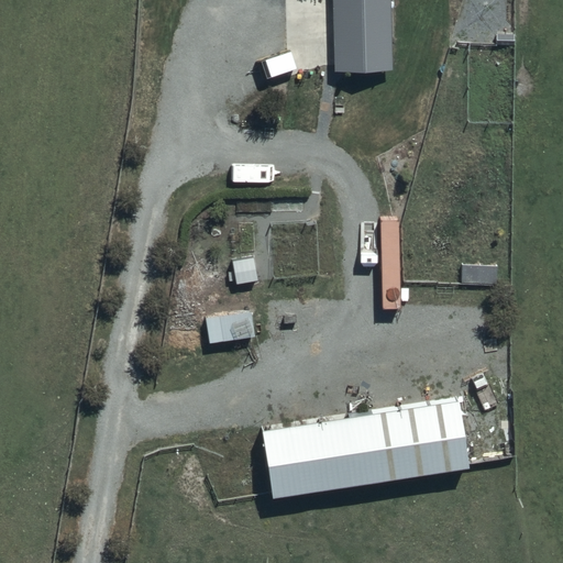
[(332,0),(334,72),(392,70),(389,0),(332,0)]
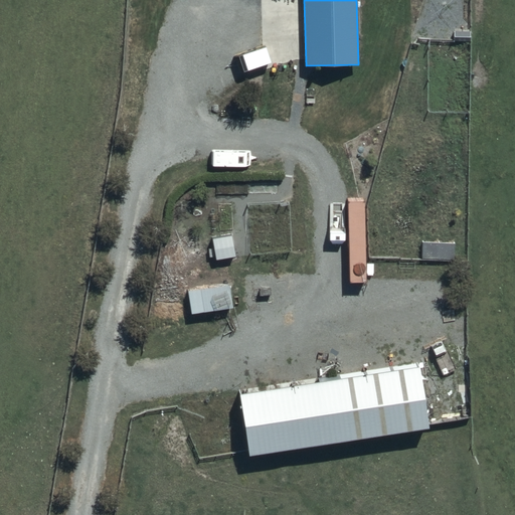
[(231,233),(211,236),(215,261),(235,258),(231,233)]
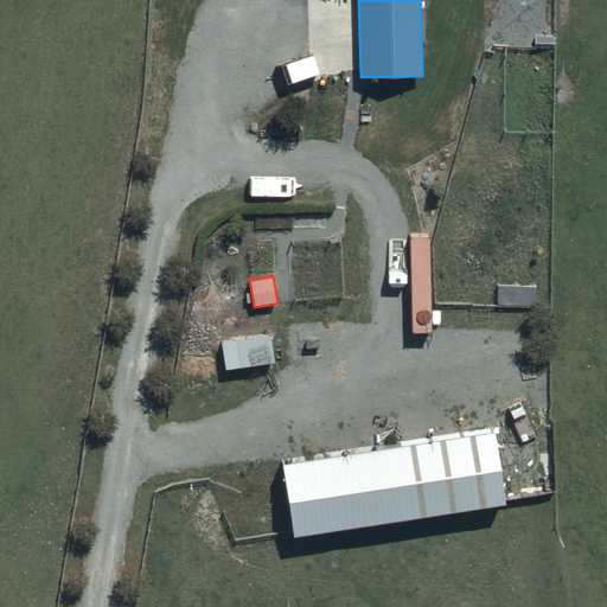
[(536,287),(497,287),(497,305),(536,306),(536,287)]
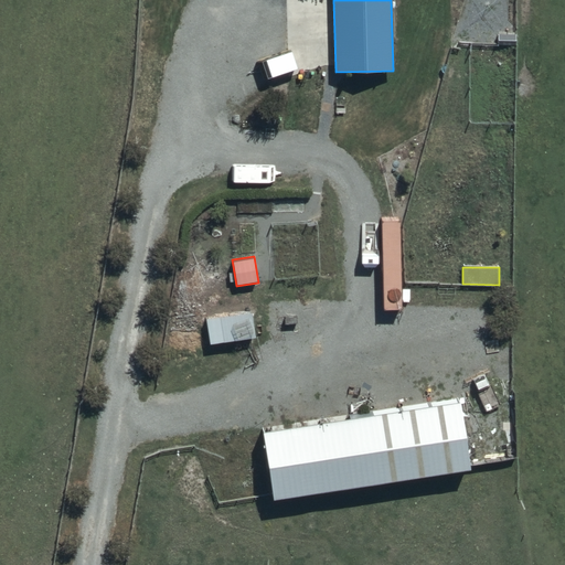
[(251,313),(205,320),(209,345),(254,340),(251,313)]
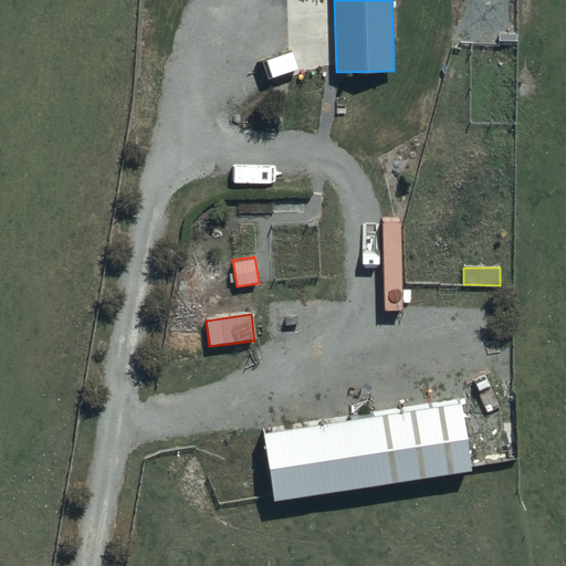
[(350,421),(349,416),(262,428),(272,502),(470,473),(460,400),(374,412),(374,418),(350,421)]
